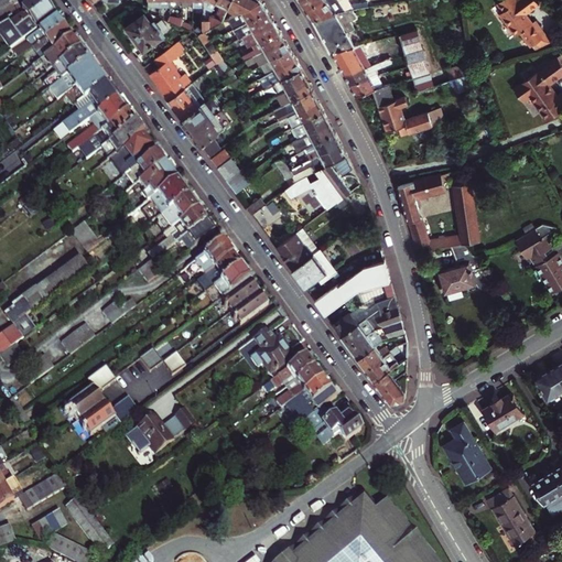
[(0,41),(44,8),(38,0),(35,0),(20,12),(23,17),(21,19),(21,18),(9,26),(7,23),(0,25),(0,41)]
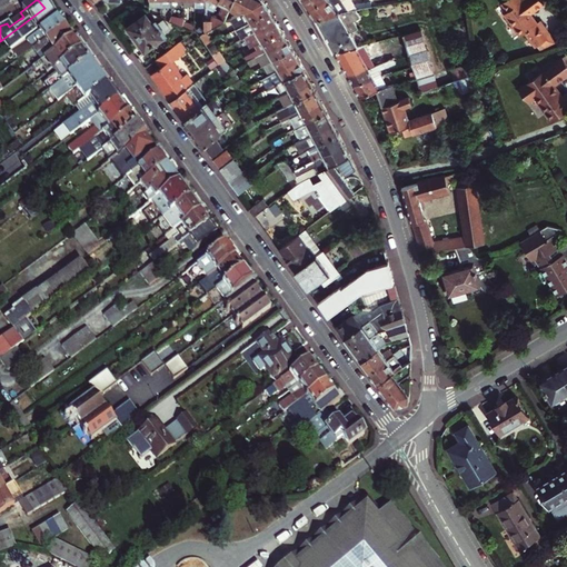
[(200,41),(217,30),(221,22),(215,19),(209,17),(210,13),(215,3),(217,0),(201,0),(202,0),(201,8),(201,20),(200,41)]
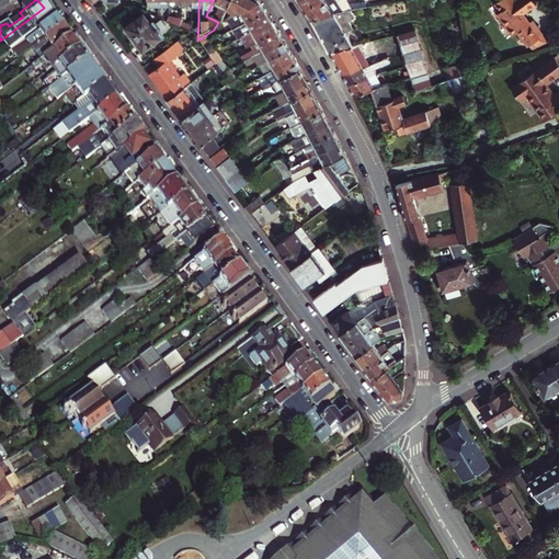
[(229,0),(214,0),(212,3),(217,7),(213,16),(216,19),(218,15),(220,16),(225,9),(229,0)]
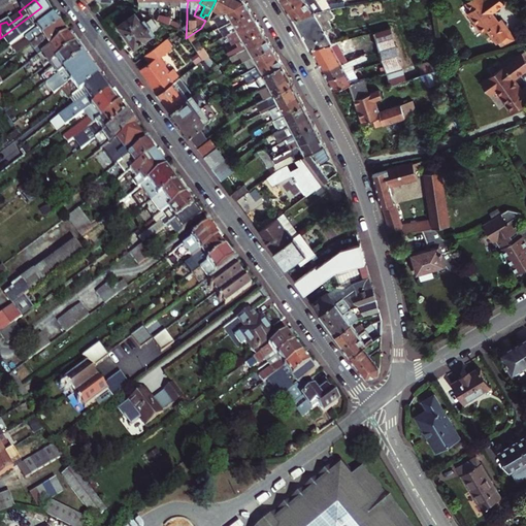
[(224,14),(243,3),(241,0),(240,0),(216,0),(211,8),(224,14)]
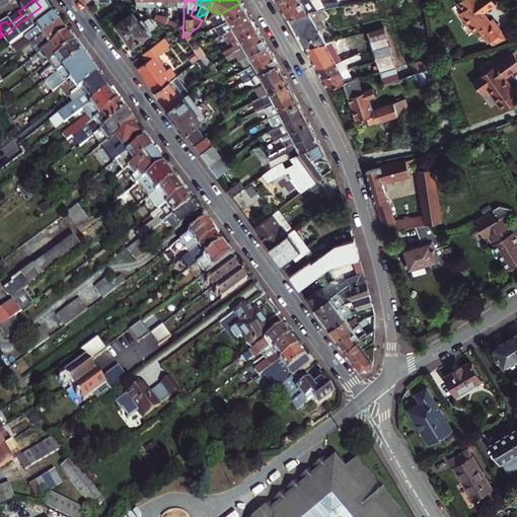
[(275,0),(274,1),(280,9),(297,0),(312,0),(313,0),(314,0),(275,0)]
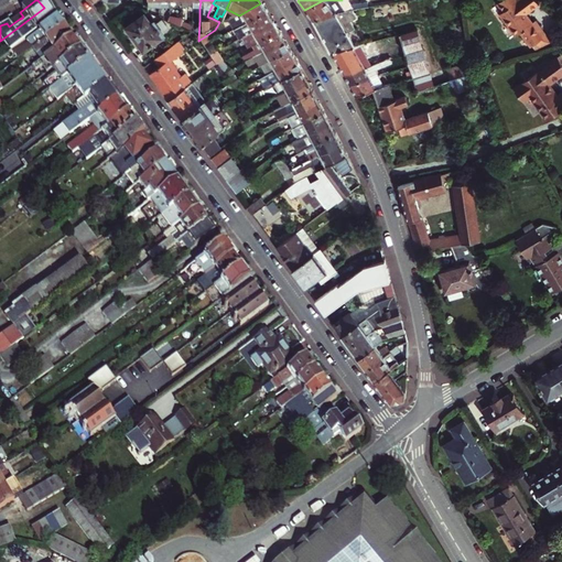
[(323,0),(304,10),(311,21),(348,14),(341,0),(339,0),(323,0)]
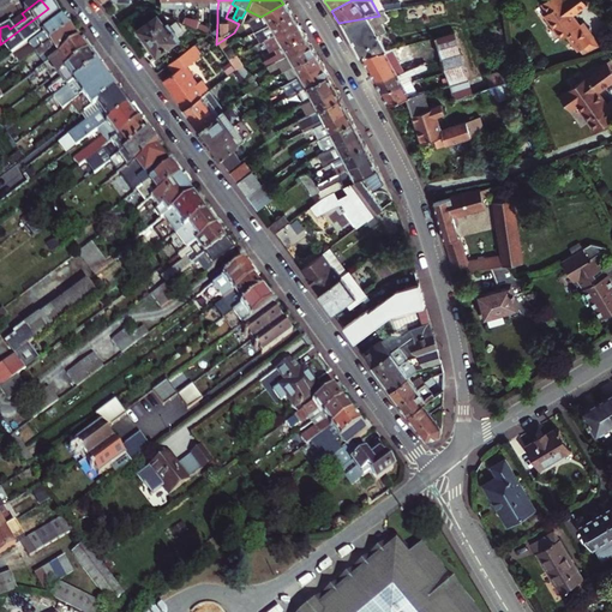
[(574,31),(568,22),(565,19),(570,17),(571,19),(582,12),(573,0),(562,0),(559,3),(561,4),(557,6),(556,5),(552,0),(547,0),(535,9),(543,18),(539,21),(556,45),(574,31)]
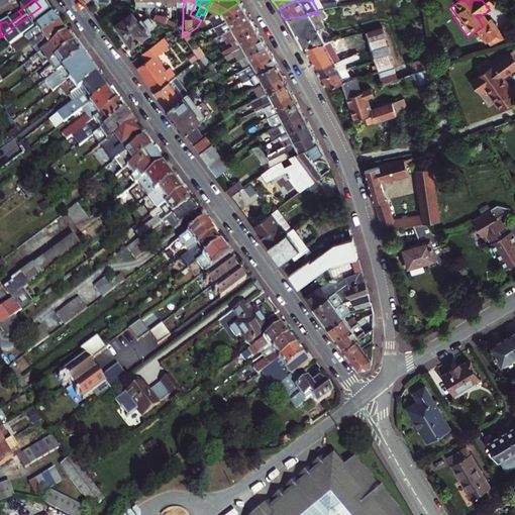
[(226,22),(243,11),(238,3),(219,14),(213,17),(218,26),(226,22)]
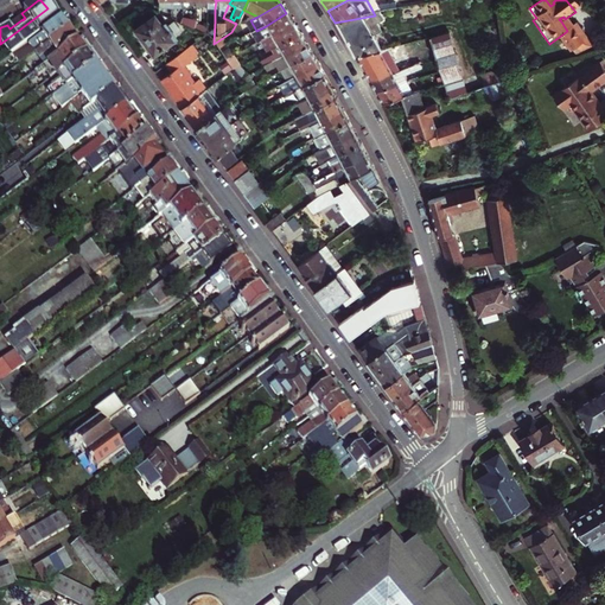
[(8,56),(37,34),(36,31),(55,17),(48,8),(0,44),(8,56)]
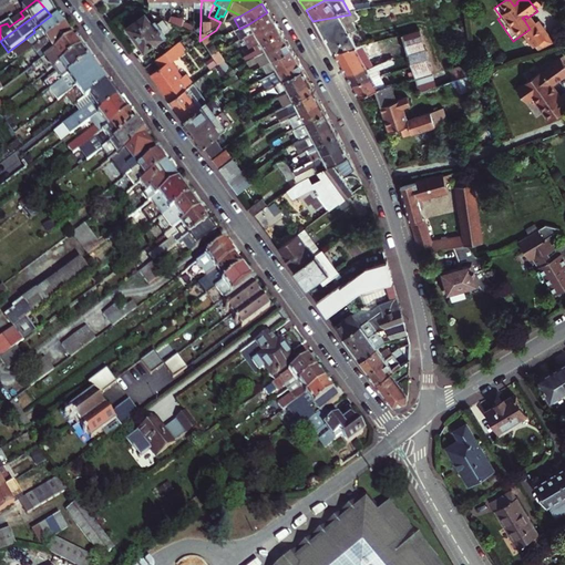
[(239,29),(246,39),(248,38),(274,23),(267,12),(248,24),(239,29)]
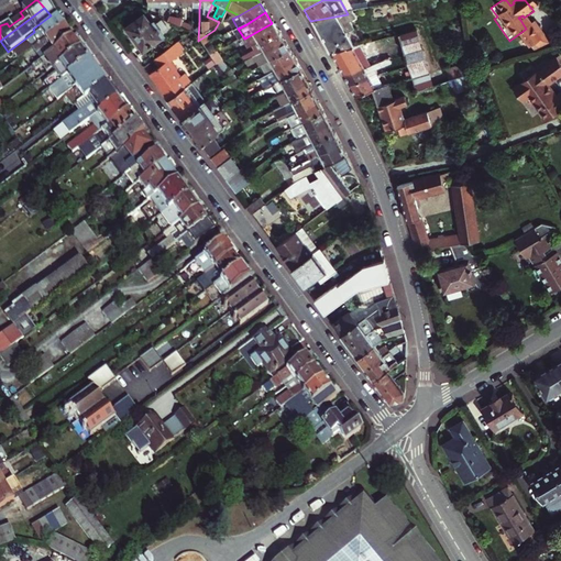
[(355,20),(352,13),(348,14),(310,21),(329,55),(352,51),(353,51),(345,36),(353,31),(349,23),(355,20)]
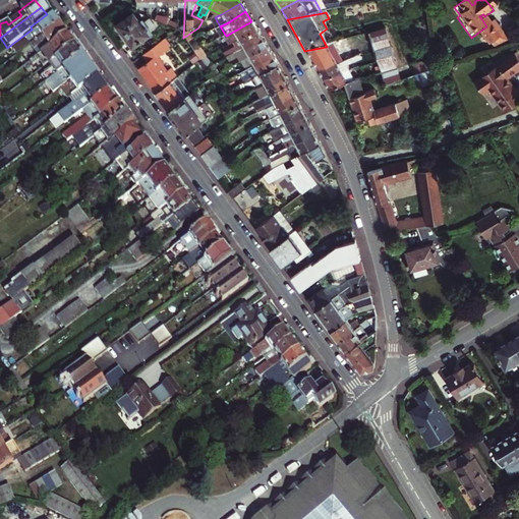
[(156,22),(156,17),(146,13),(146,17),(156,22)]
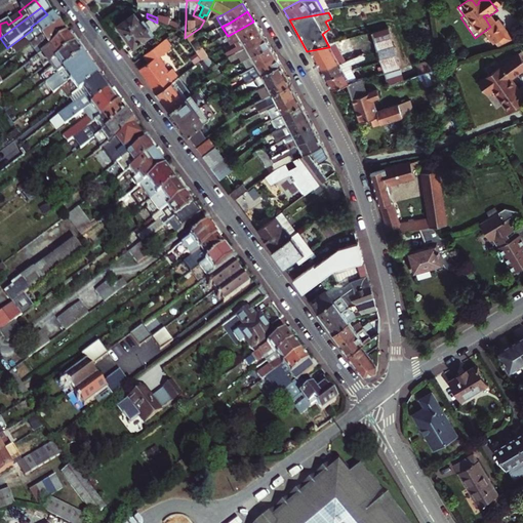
[(132,49),(152,34),(142,22),(139,24),(133,15),(117,28),(132,49)]
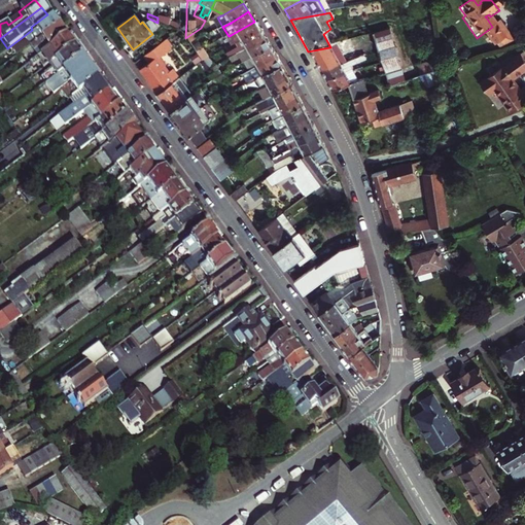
[(57,28),(50,20),(23,40),(25,43),(11,53),(15,59),(29,48),(57,28)]
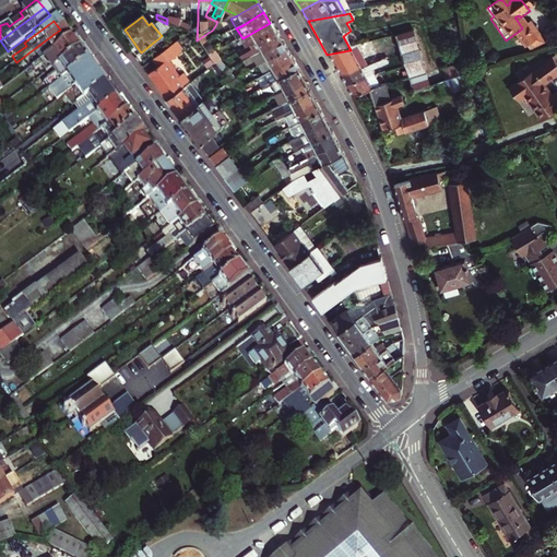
[(270,23),(245,37),(250,46),(256,43),(275,32),(270,23)]
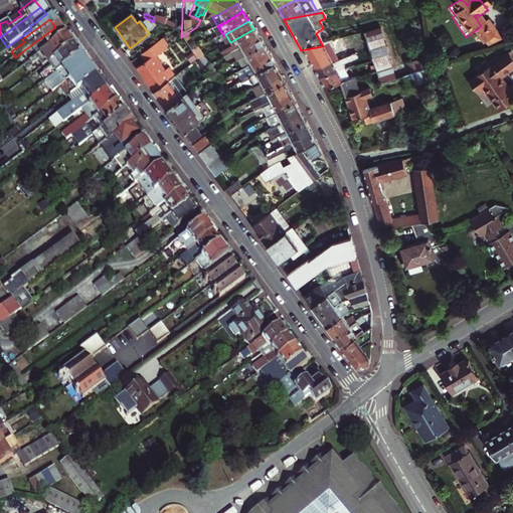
[(161,40),(167,35),(160,25),(149,33),(156,43),(161,40)]
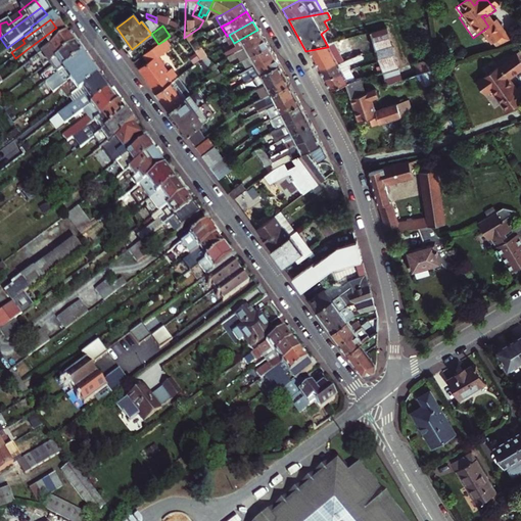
[(63,38),(56,28),(29,48),(36,58),(63,38)]
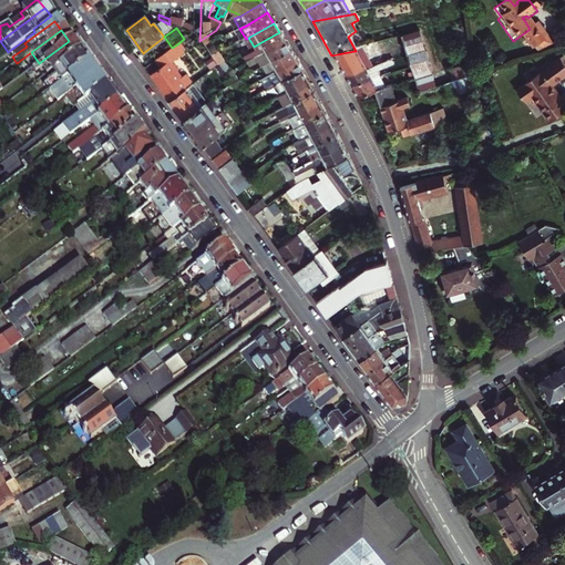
[(421,31),(404,38),(411,58),(414,68),(418,79),(423,93),(440,88),(421,31)]
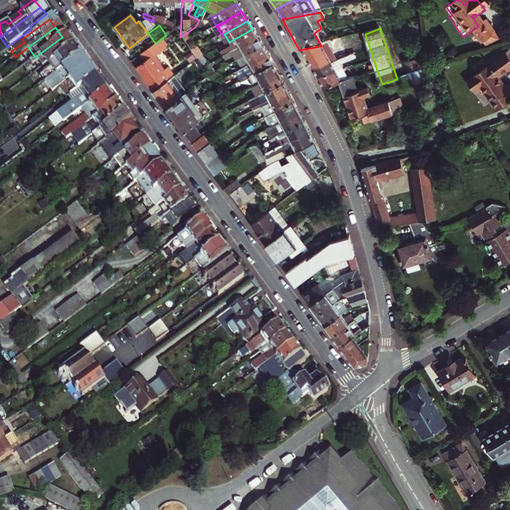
[(229,48),(232,53),(257,38),(252,29),(234,39),(237,44),(229,48)]
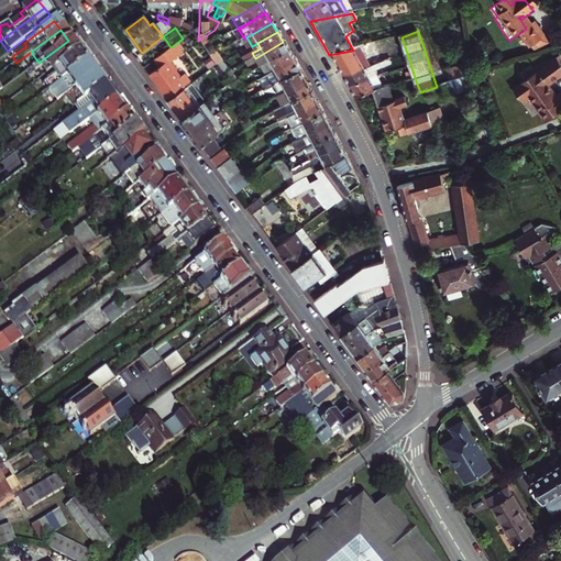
[(387,63),(408,57),(402,37),(366,47),(367,51),(375,48),(377,55),(388,51),(391,56),(386,58),(387,63)]
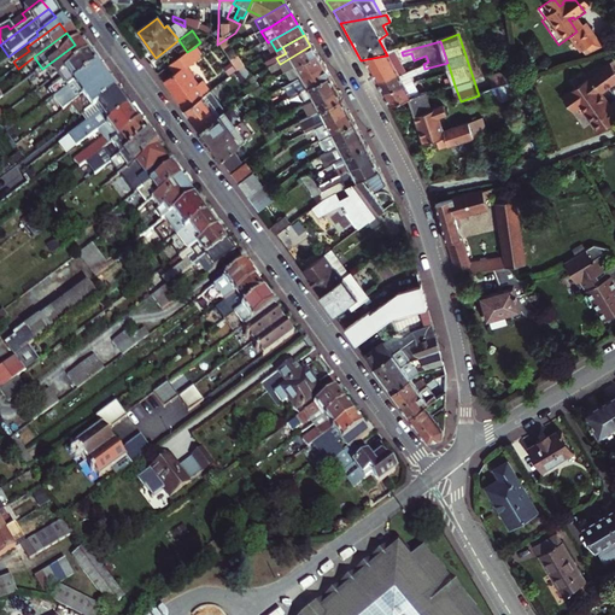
[(85,57),(75,45),(42,69),(33,76),(36,81),(44,75),(50,82),(56,78),(85,57)]
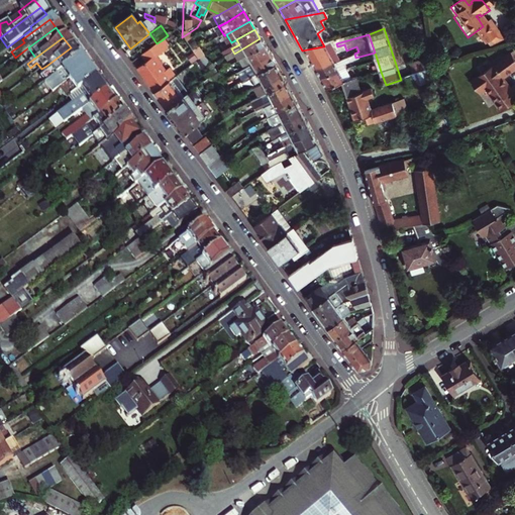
[(243,52),(247,58),(265,47),(260,38),(234,54),(236,56),(243,52)]
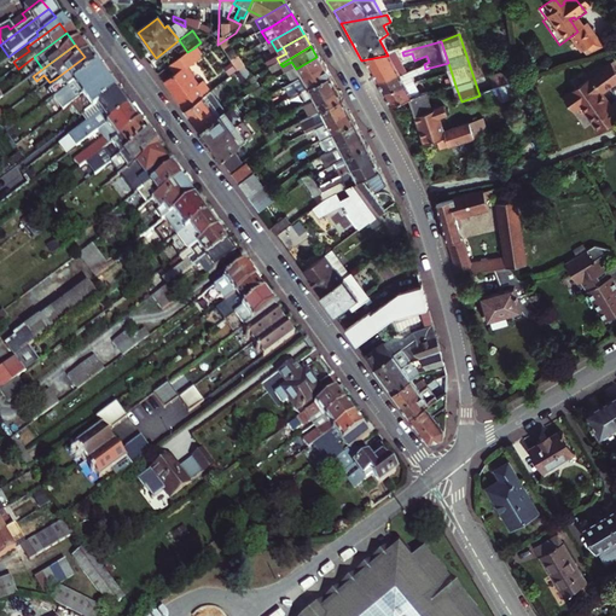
[(182,112),(208,93),(201,82),(197,86),(192,80),(193,79),(186,69),(201,58),(193,48),(187,52),(169,67),(175,74),(163,82),(172,94),(178,102),(175,103),(182,112)]
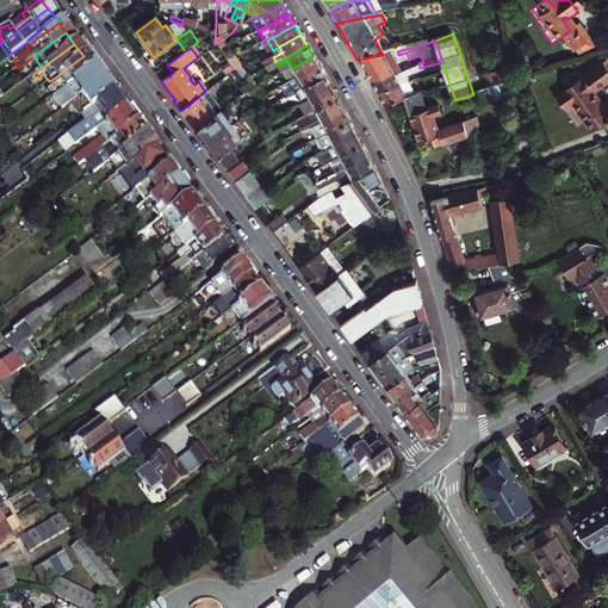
[(383,55),(382,55),(388,64),(395,62),(389,54),(383,55)]
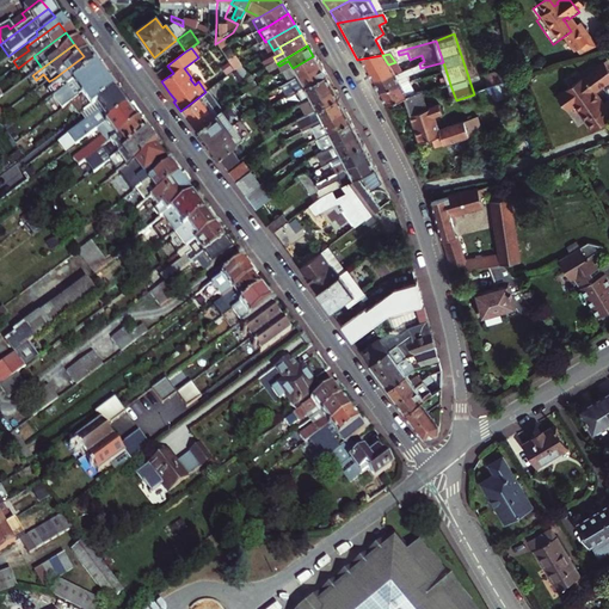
[(388,65),(382,55),(357,60),(364,71),(388,65)]
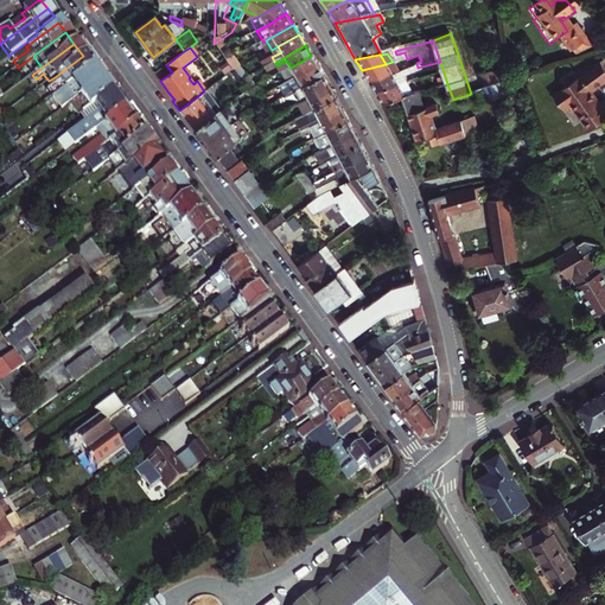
[(52,96),(91,68),(83,56),(55,77),(58,81),(46,89),(52,96)]
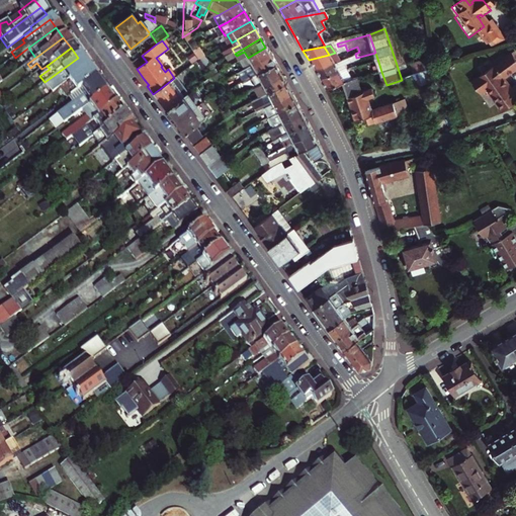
[(244,69),(245,71),(270,56),(265,48),(248,58),(251,64),(244,69)]
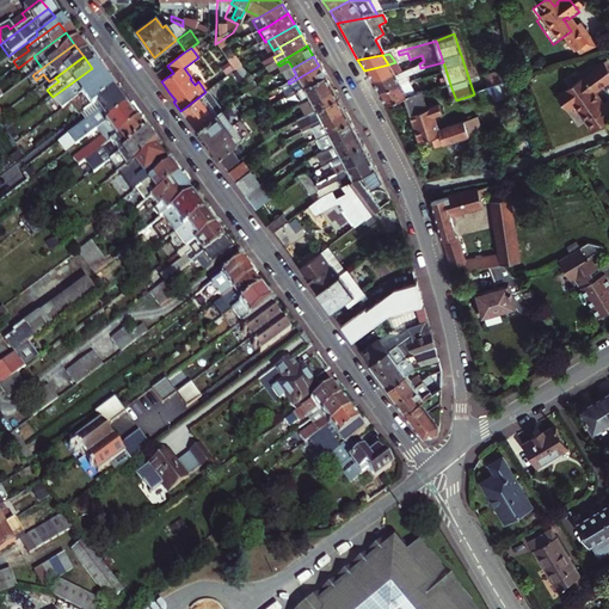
[(370,82),(401,74),(395,62),(388,65),(364,71),(370,82)]
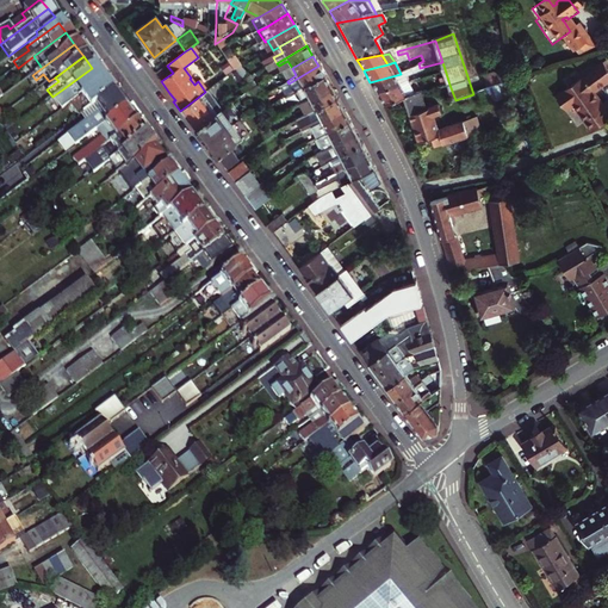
[(607,82),(607,74),(601,64),(554,99),(564,113),(572,109),(590,134),(607,119),(607,107),(605,103),(601,106),(593,94),(607,82)]
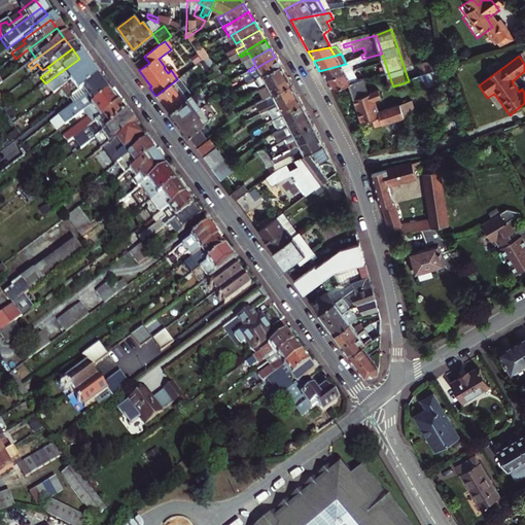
[(254,81),(280,66),(275,57),(249,72),(254,81)]
